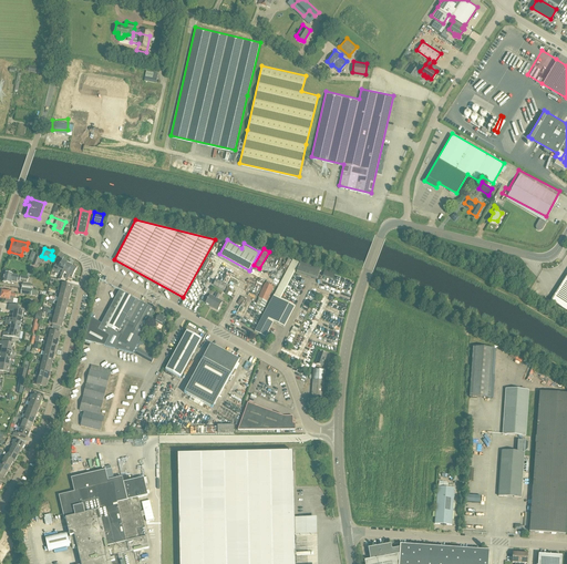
[(62,268),(68,259),(62,257),(59,263),(55,262),(52,267),(55,269),(55,270),(58,272),(60,267),(62,268)]
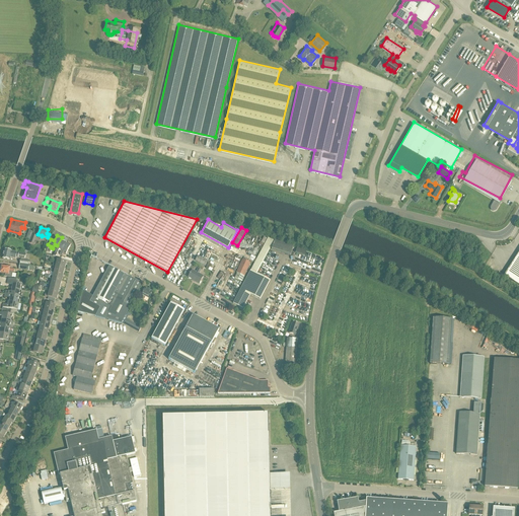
[(62,248),(66,239),(62,237),(57,245),(55,249),(53,253),(56,253),(57,250),(59,246),(61,247),(62,248)]
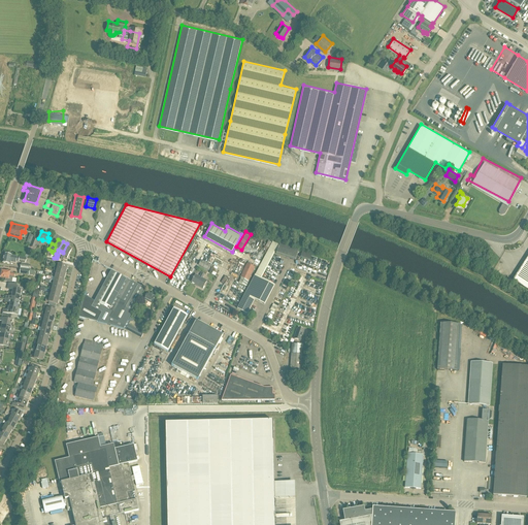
[(63,253),(62,252),(60,256),(62,257),(65,254),(67,255),(66,256),(67,256),(72,247),(67,243),(63,253)]
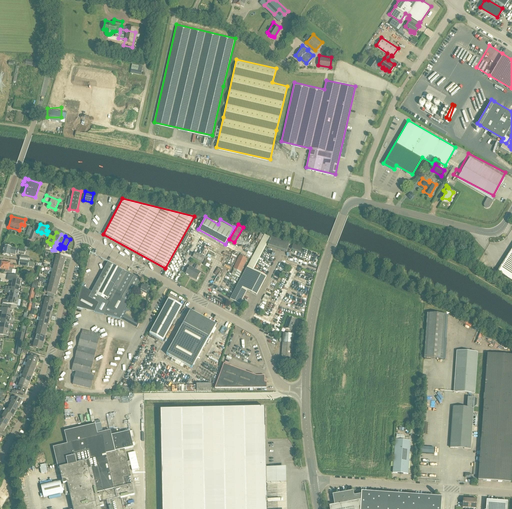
[(15,253),(17,247),(11,246),(4,244),(3,252),(10,254),(10,252),(15,253)]
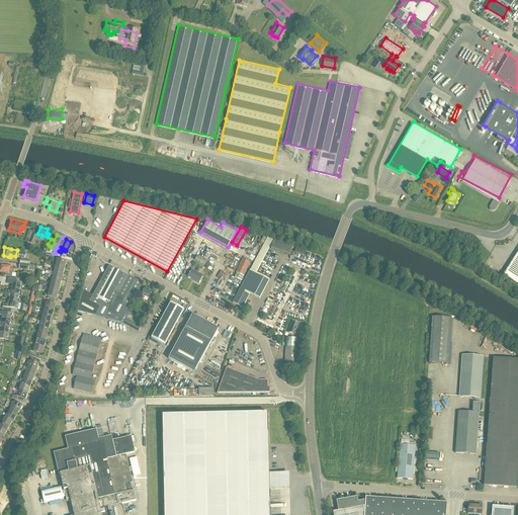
[(517,250),(504,273),(517,281),(517,250)]
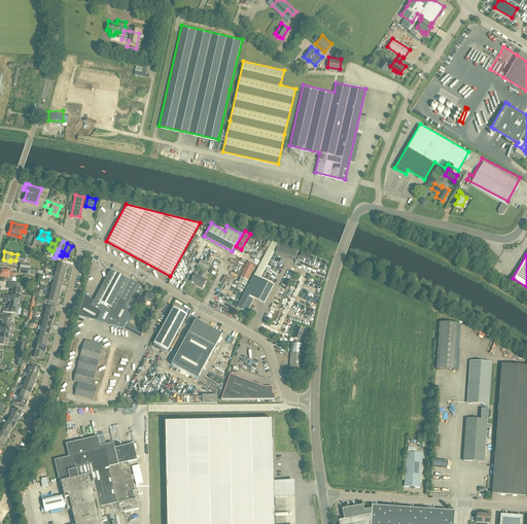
[(208,268),(211,263),(201,257),(198,263),(208,268)]
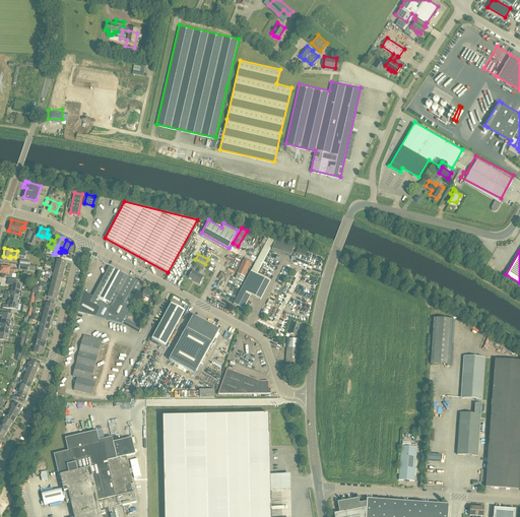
[(243,279),(245,274),(251,260),(243,257),(237,270),(238,270),(235,276),(243,279)]
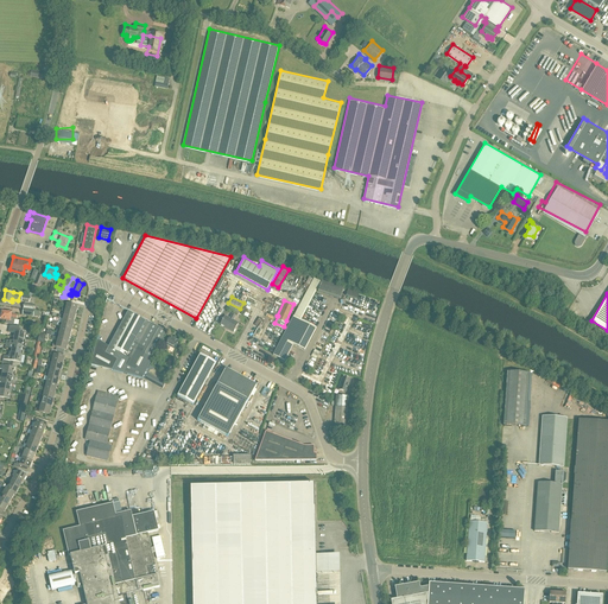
[(76,311),(77,304),(67,302),(65,306),(62,305),(61,309),(64,309),(76,311)]
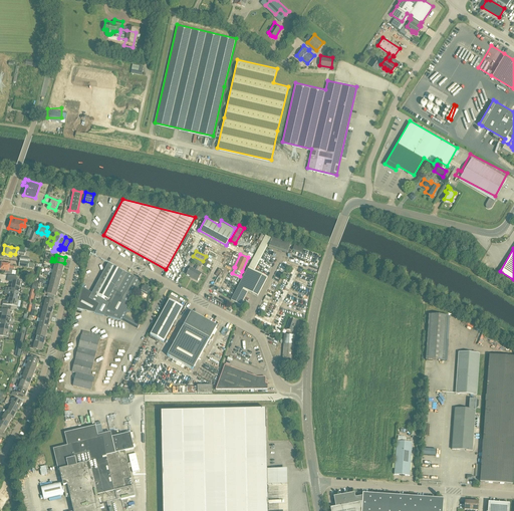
[(9,263),(10,261),(6,261),(6,262),(2,261),(1,264),(0,264),(0,265),(0,267),(1,267),(1,268),(5,269),(5,271),(12,272),(12,268),(14,268),(15,264),(9,263)]
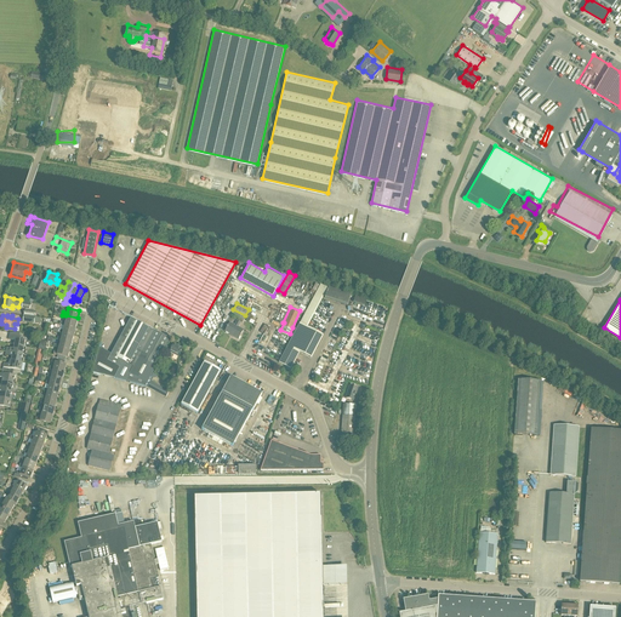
[(75,325),(78,318),(66,315),(66,320),(62,319),(61,323),(64,323),(75,325)]
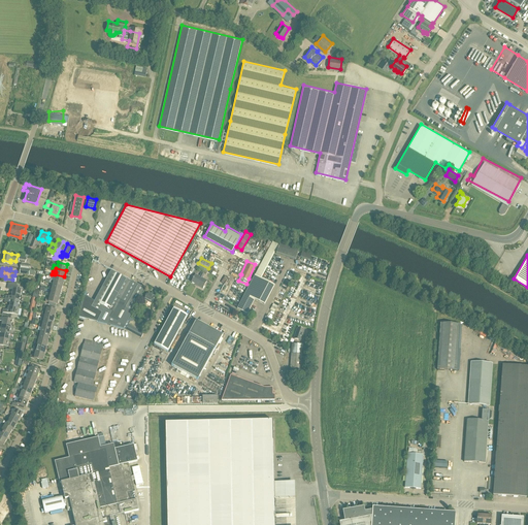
[(132,310),(145,287),(111,268),(94,299),(92,304),(85,293),(78,315),(124,326),(125,323),(132,309),(132,310)]
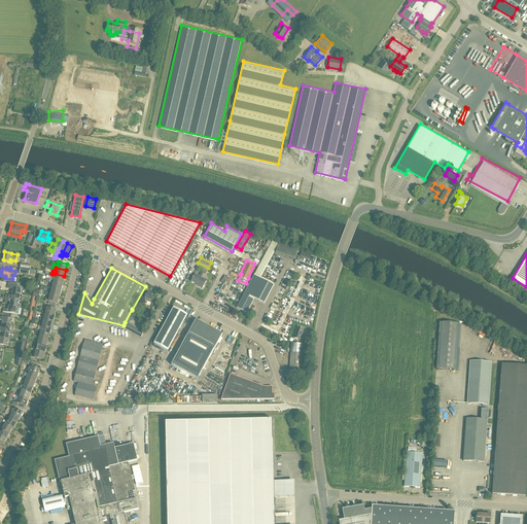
[(203,276),(205,272),(201,270),(199,274),(196,272),(191,279),(198,282),(198,283),(202,286),(207,278),(203,276)]
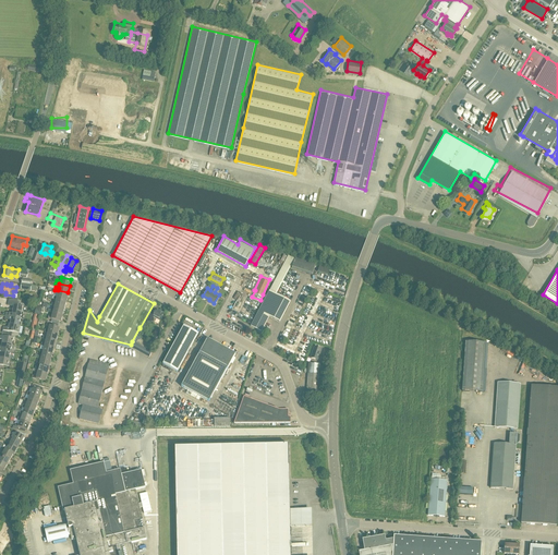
[(279,318),(290,299),(269,288),(252,323),(261,328),(269,313),(279,318)]
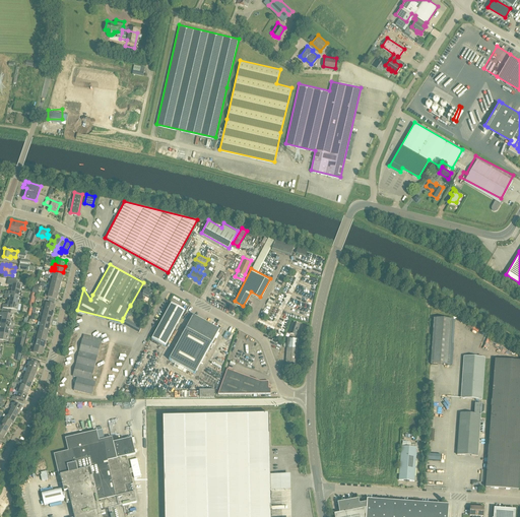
[(62,278),(63,272),(54,270),(53,274),(50,273),(49,275),(52,276),(62,278)]
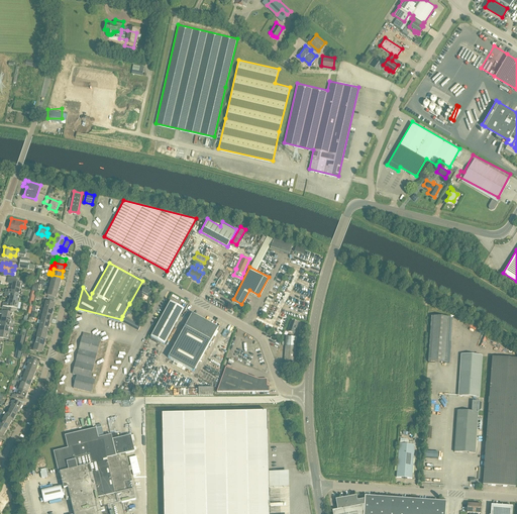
[(8,275),(7,281),(12,282),(11,285),(20,287),(21,280),(19,280),(20,277),(18,277),(15,276),(8,275)]
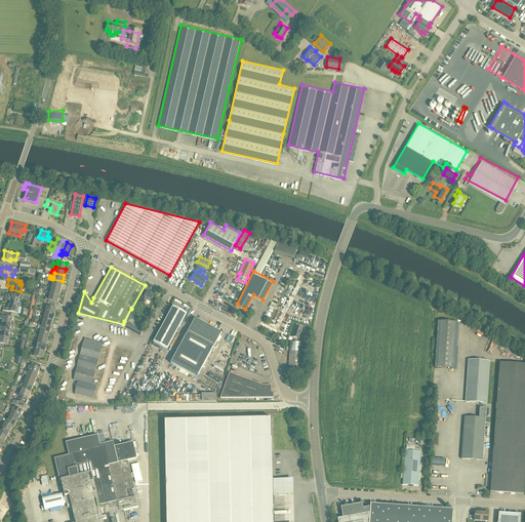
[(61,287),(63,281),(52,279),(51,283),(49,282),(48,285),(51,285),(61,287)]
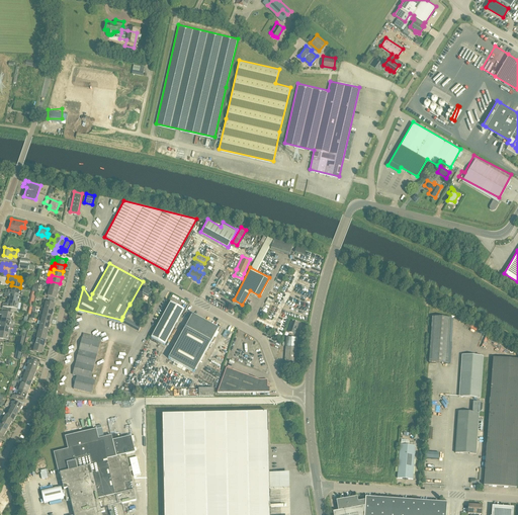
[(59,289),(60,283),(51,281),(50,285),(47,284),(46,287),(49,287),(59,289)]
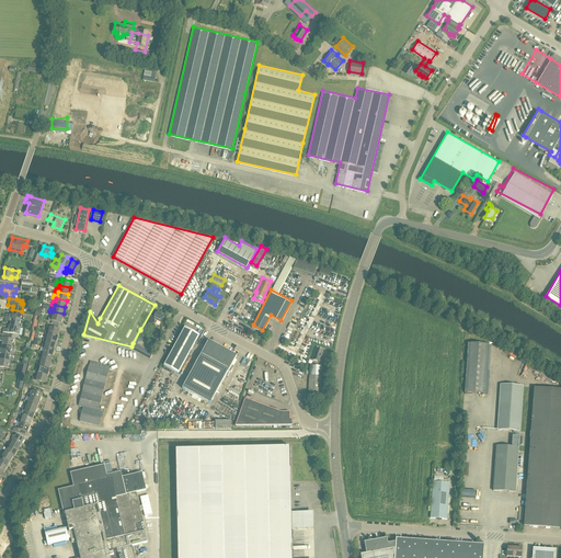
[(6,311),(6,316),(21,318),(22,311),(12,309),(12,312),(6,311)]
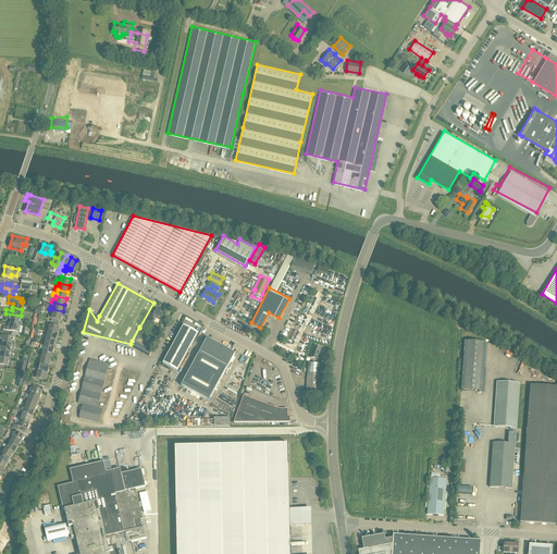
[(160,319),(164,311),(156,307),(150,318),(153,320),(156,316),(160,319)]
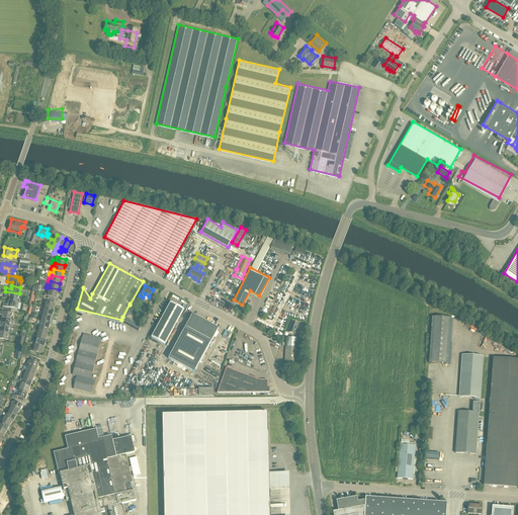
[(57,295),(59,289),(49,287),(48,291),(45,290),(45,293),(48,294),(48,296),(55,298),(55,295),(57,295)]
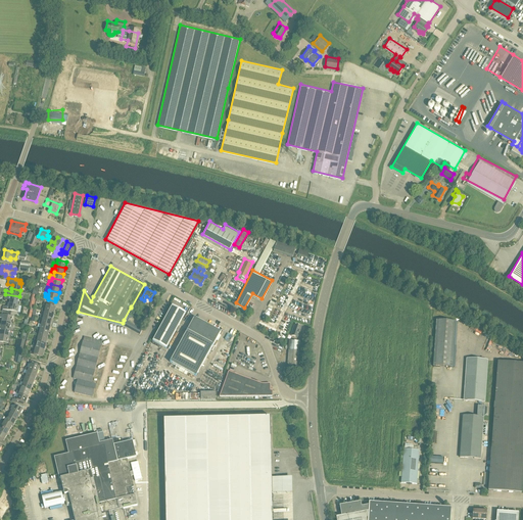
[(5,294),(4,297),(9,298),(8,301),(18,303),(19,296),(5,294)]
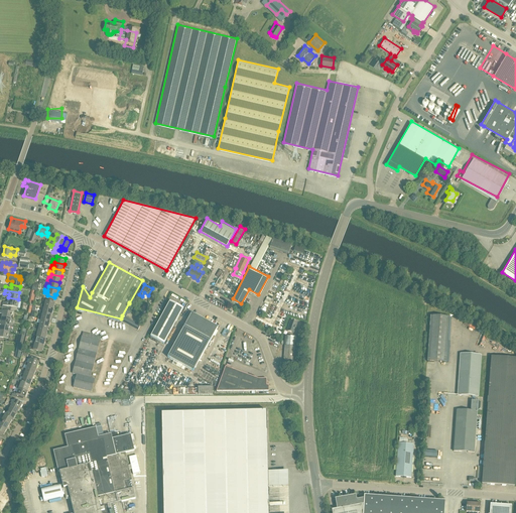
[(53,307),(54,301),(53,300),(54,297),(43,295),(42,298),(45,299),(44,302),(41,302),(41,304),(43,305),(44,304),(53,307)]
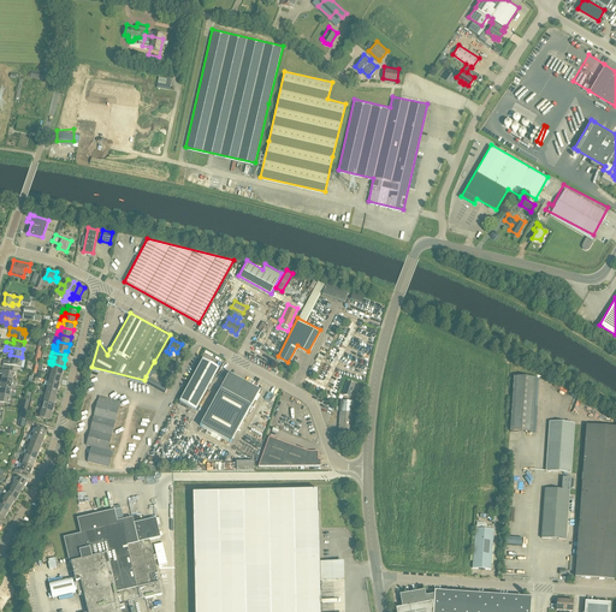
[(3,362),(3,366),(13,367),(22,368),(22,366),(19,364),(22,357),(10,355),(9,358),(4,357),(3,362)]
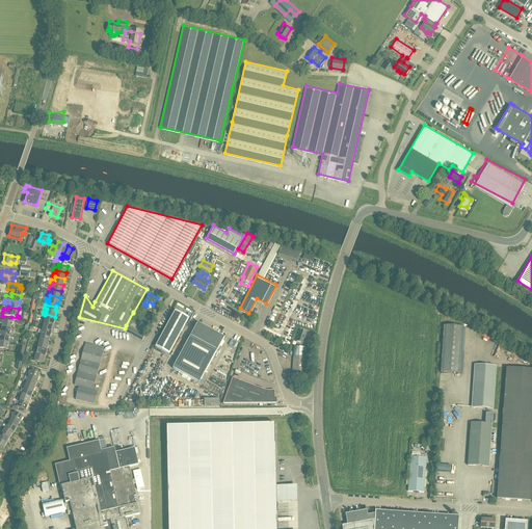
[(169,352),(189,316),(176,308),(155,344),(169,352)]
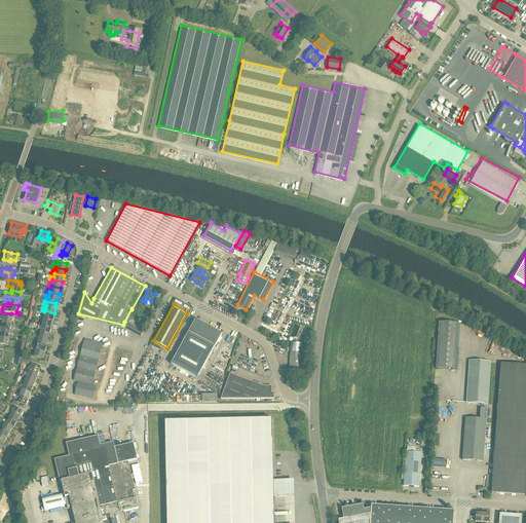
[(52,320),(54,313),(45,310),(44,311),(44,314),(41,314),(40,316),(43,318),(43,316),(52,320)]
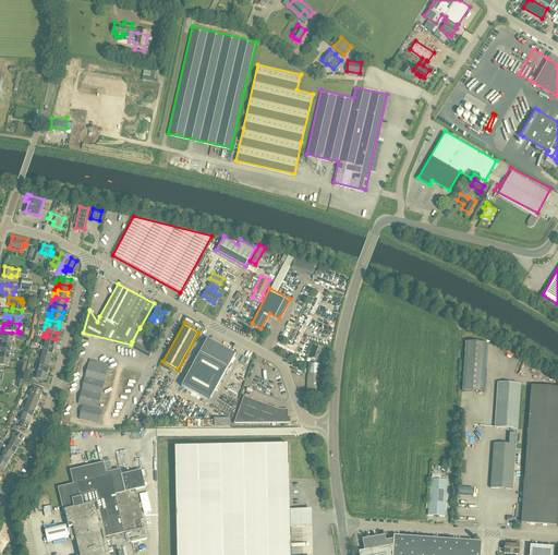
[(11,336),(12,333),(2,332),(1,334),(0,333),(0,337),(2,338),(1,341),(13,344),(14,337),(11,336)]
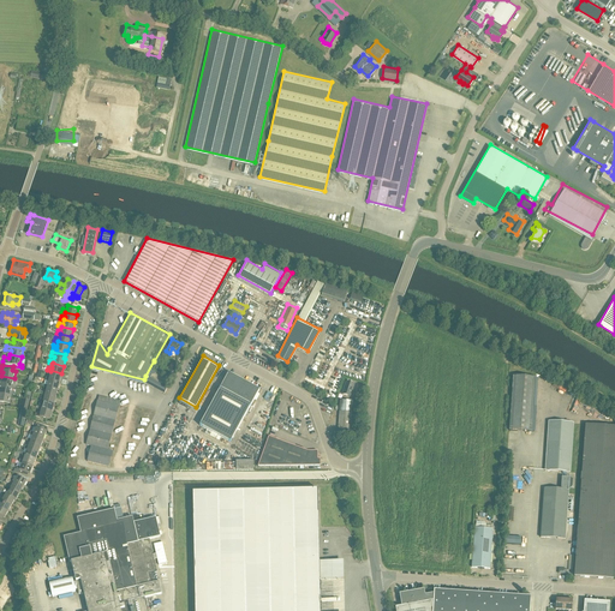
[(60,381),(61,373),(51,370),(51,371),(49,375),(46,373),(46,377),(48,378),(49,377),(60,381)]
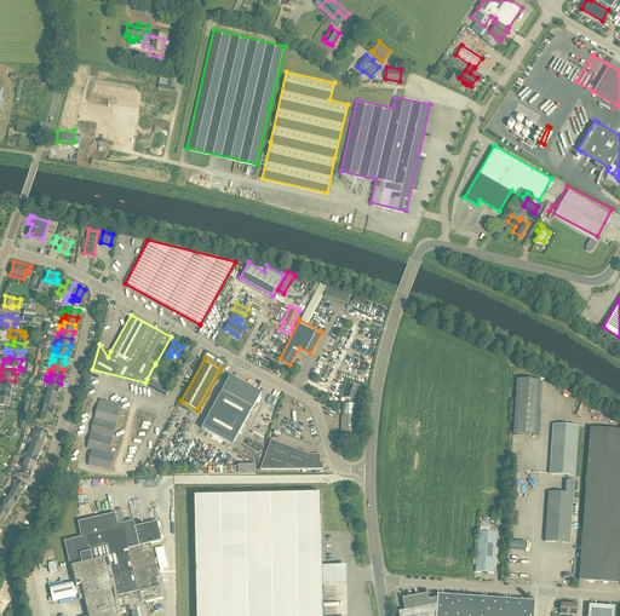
[(233,443),(237,435),(244,424),(253,406),(262,390),(230,373),(222,389),(212,407),(201,426),(208,430),(206,433),(217,439),(219,436),(233,443)]
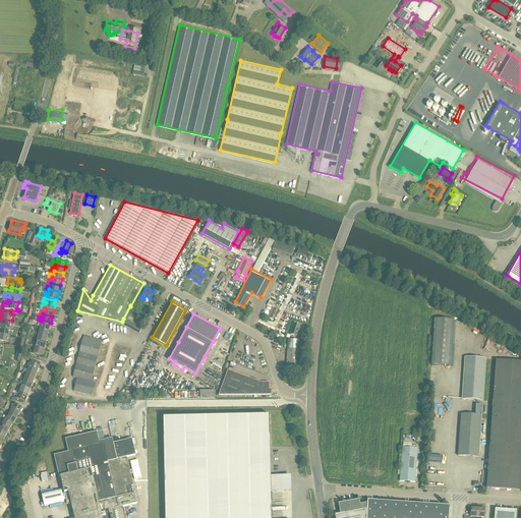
[(451,364),(454,318),(435,317),(431,363),(451,364)]
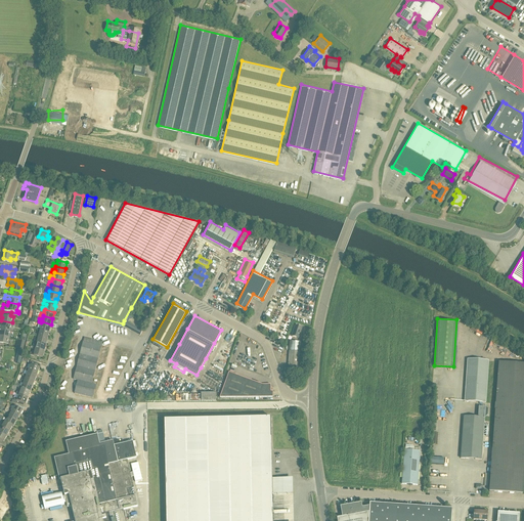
[(140,333),(142,328),(127,319),(124,324),(140,333)]
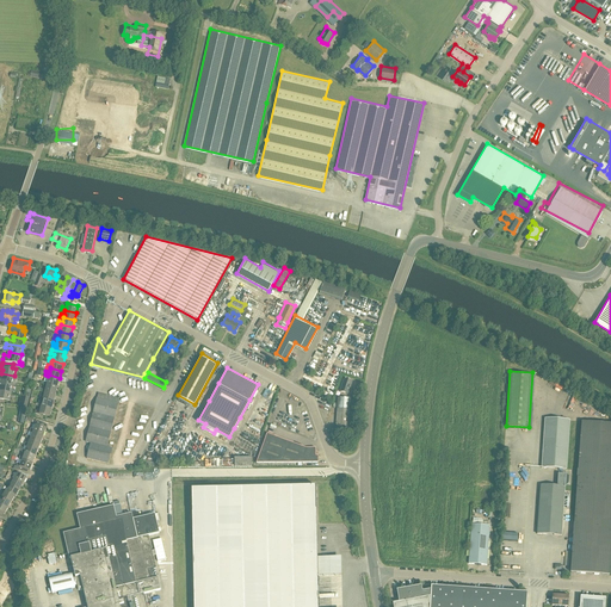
[(0,381),(13,384),(14,376),(1,373),(1,377),(0,377),(0,381)]
